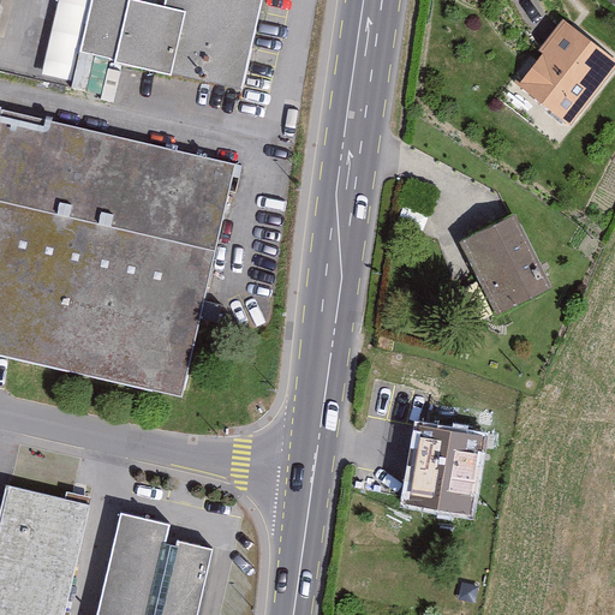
[(263,0),(167,0),(165,11),(117,0),(93,0),(81,58),(243,94),(263,0)]
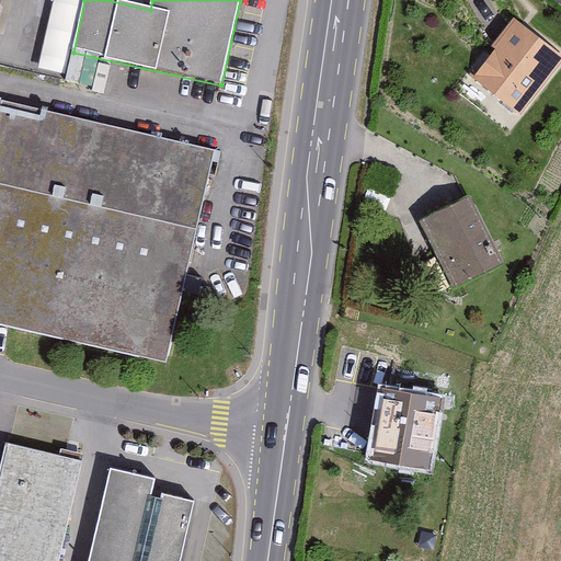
[(560,66),(560,57),(517,20),(470,76),(518,116),(560,66)]
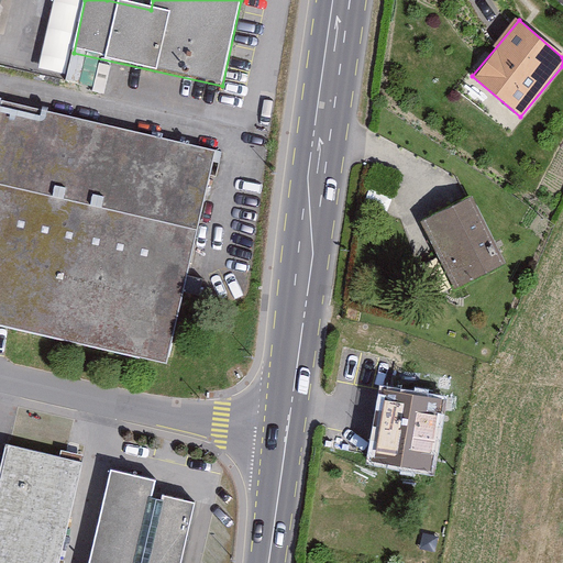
[(0,327),(165,367),(217,151),(3,99),(0,113),(0,327)]
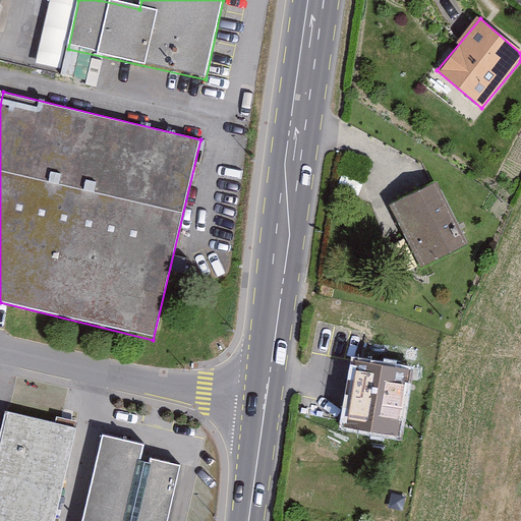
[(436,178),(390,199),(421,266),(467,244),(436,178)]
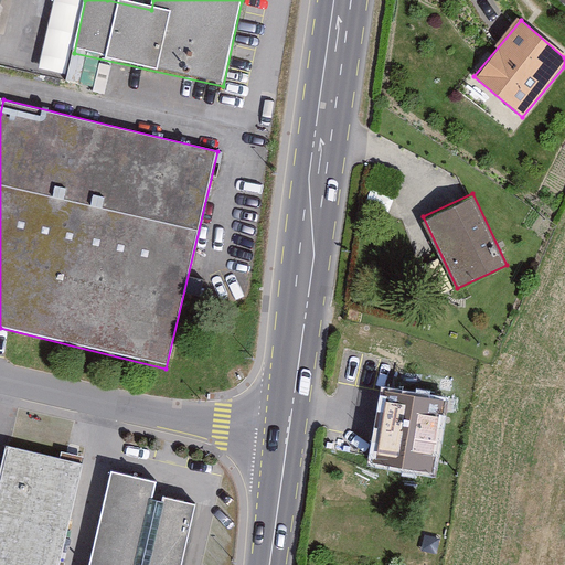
[(387,396),(379,464),(430,470),(439,404),(387,396)]
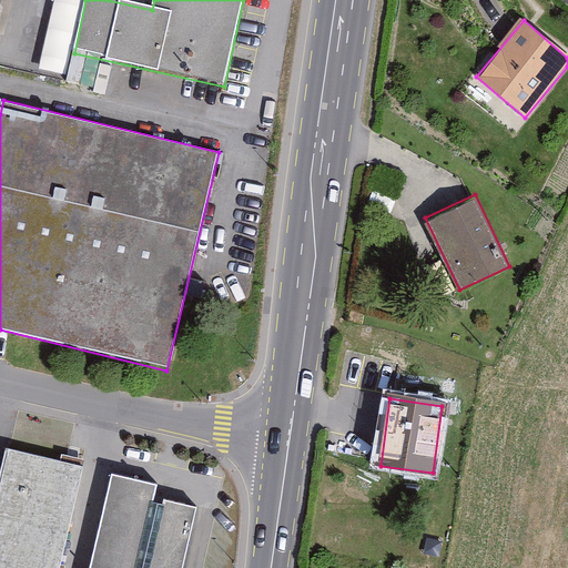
[(159,482),(111,470),(88,567),(59,567),(83,466),(3,447),(0,463),(0,567),(180,567),(195,506),(155,497),(159,482)]
